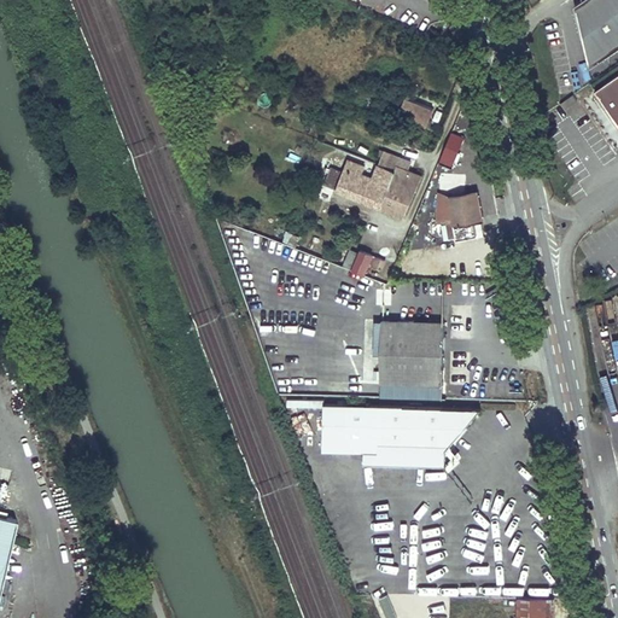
[(617,47),(617,0),(581,0),(576,4),(590,66),(617,47)]
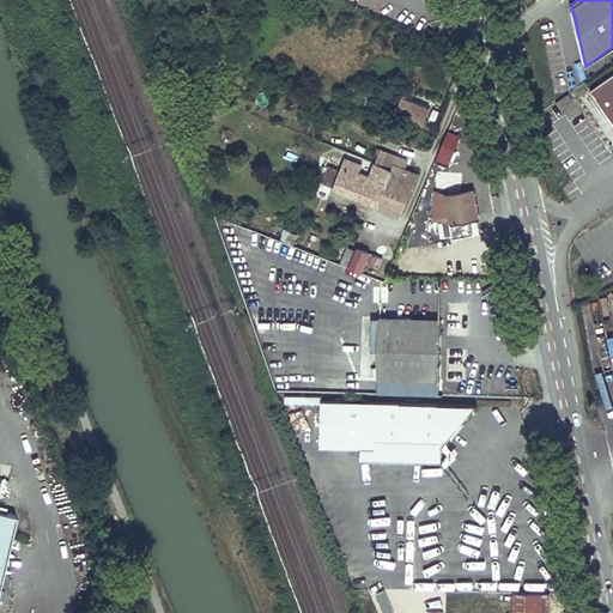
[(612,72),(590,87),(612,120),(612,72)]
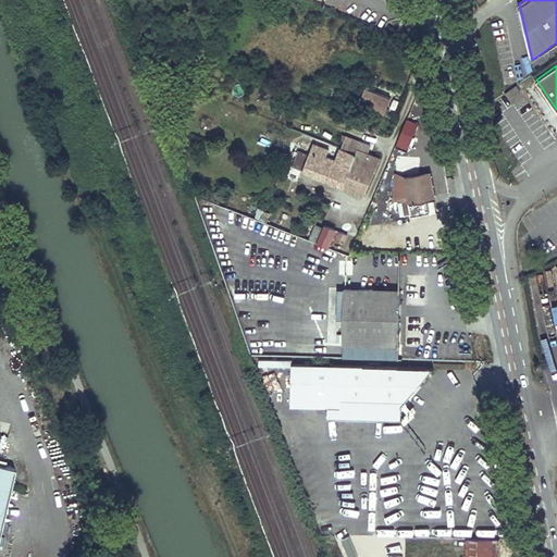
[(521,89),(517,84),(517,83),(505,91),(505,93),(509,98),(521,89)]
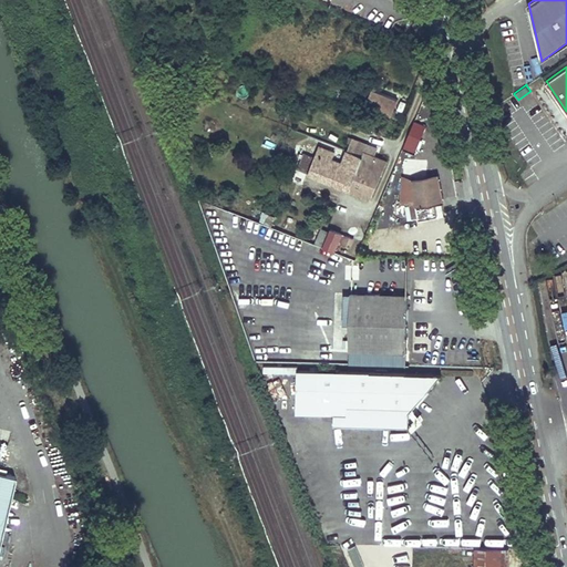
[(399,99),(372,89),(364,107),(391,117),(399,99)]
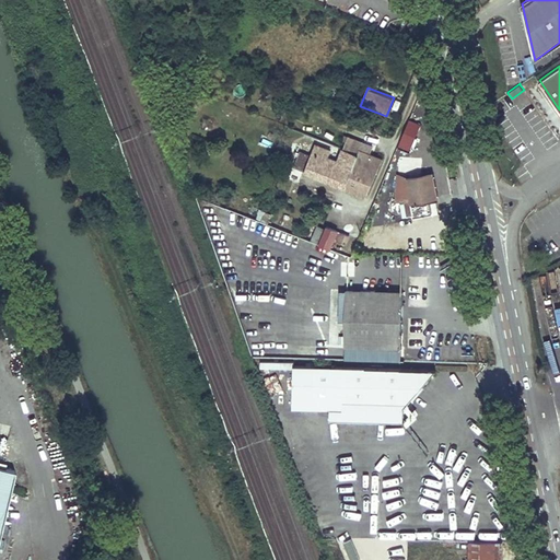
[(415,107),(418,109),(419,109),(423,100),(418,97),(415,107)]
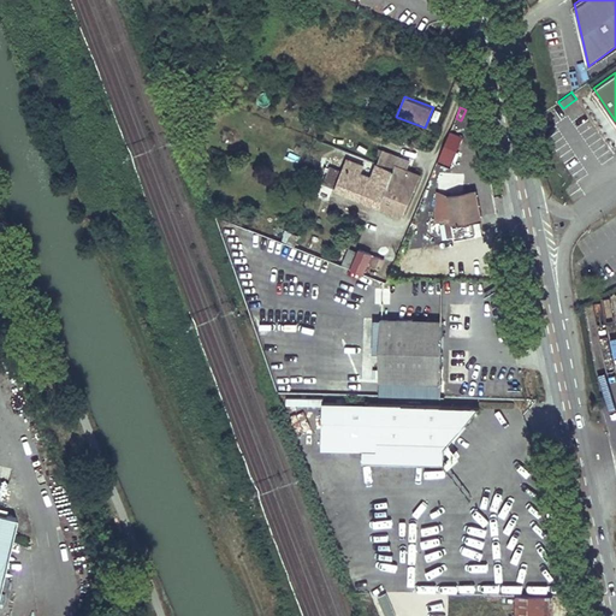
[(462,137),(450,131),(440,153),(436,165),(445,169),(449,161),(451,163),(452,161),(455,163),(458,152),(456,152),(462,137)]
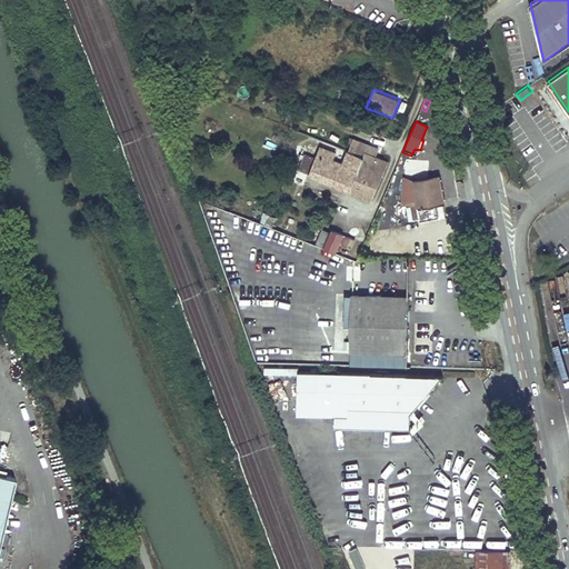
[(365,157),(351,190),(373,200),(389,161),(375,156),(377,151),(368,147),(369,145),(353,138),(353,139),(350,138),(349,142),(351,143),(349,150),(365,157)]
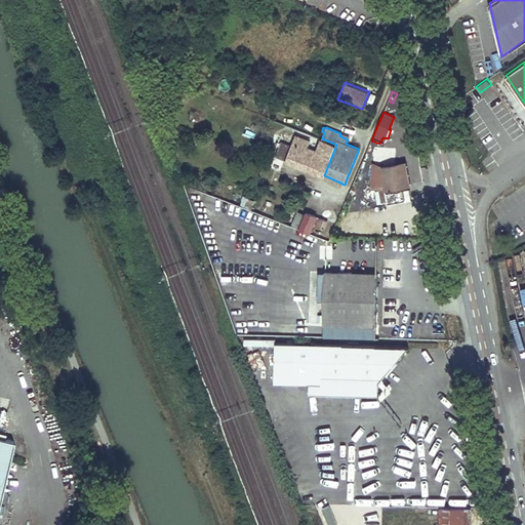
[(310,170),(317,151),(313,150),(308,148),(311,142),(295,135),(291,146),(282,142),(281,143),(277,142),(276,145),(280,146),(276,156),(286,159),(285,160),(310,170)]
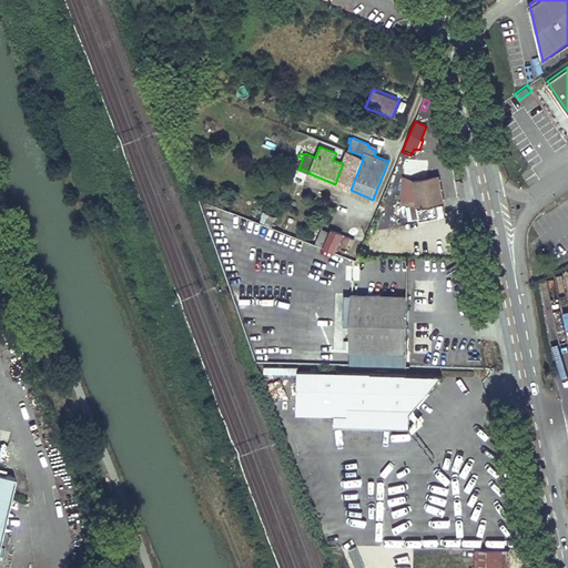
[(335,184),(351,190),(364,156),(348,150),(343,163),(335,184)]
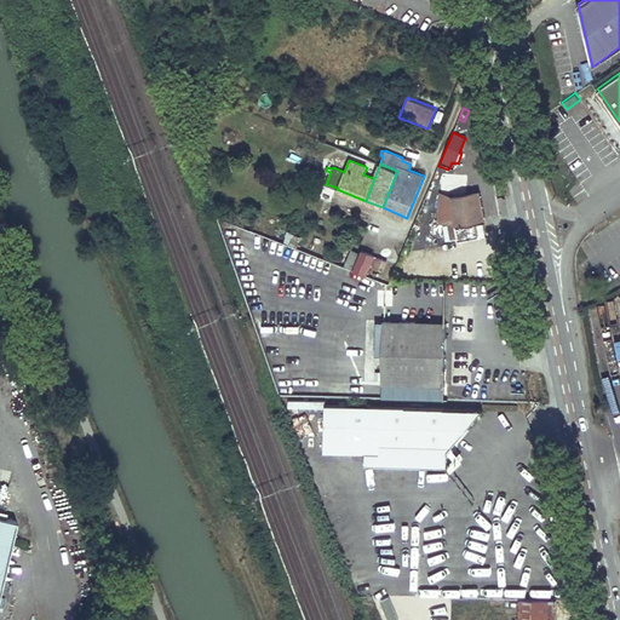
[(484,222),(478,190),(451,195),(457,225),(449,228),(452,240),(459,237),(459,240),(484,235),(482,223),(484,222)]
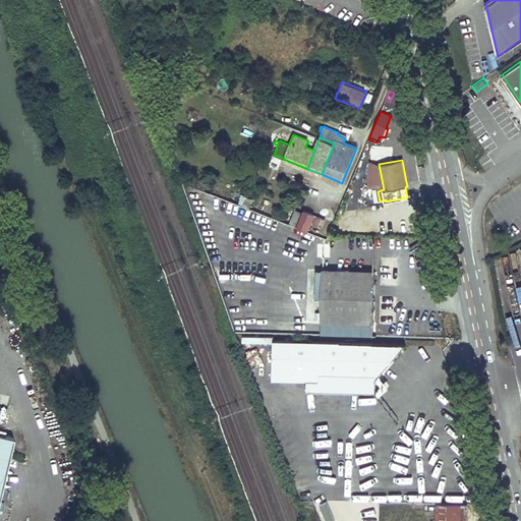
[(384,189),(379,164),(370,165),(371,186),(384,189)]
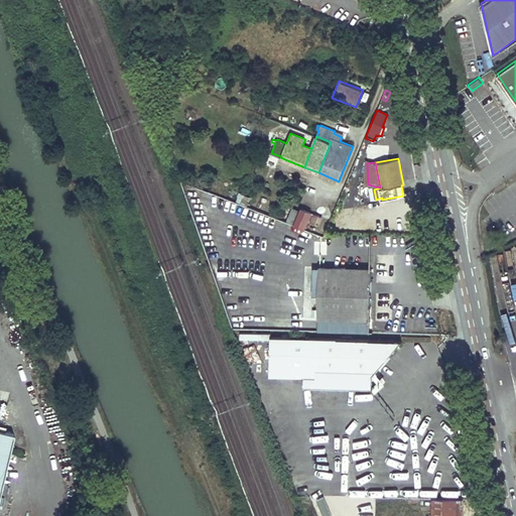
[(240,204),(244,195),(234,191),(231,201),(240,204)]
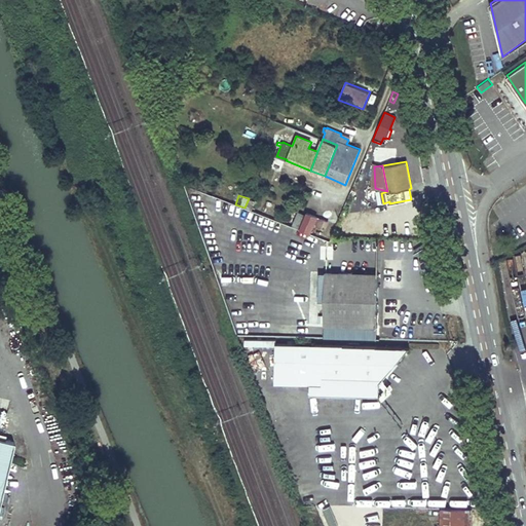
[(255,201),(249,198),(245,208),(251,211),(255,201)]
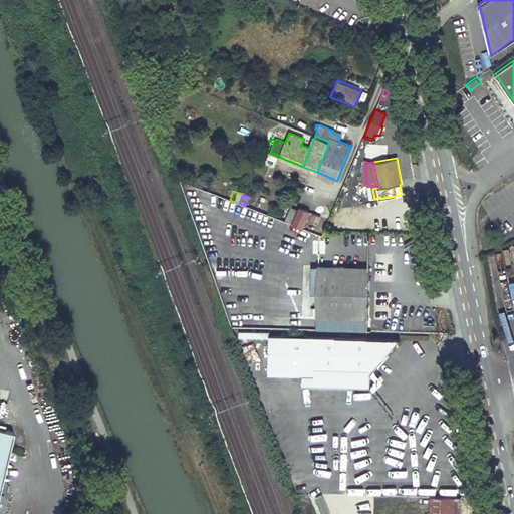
[(290,209),(286,222),(303,229),(310,213),(299,209),(298,212),(290,209)]
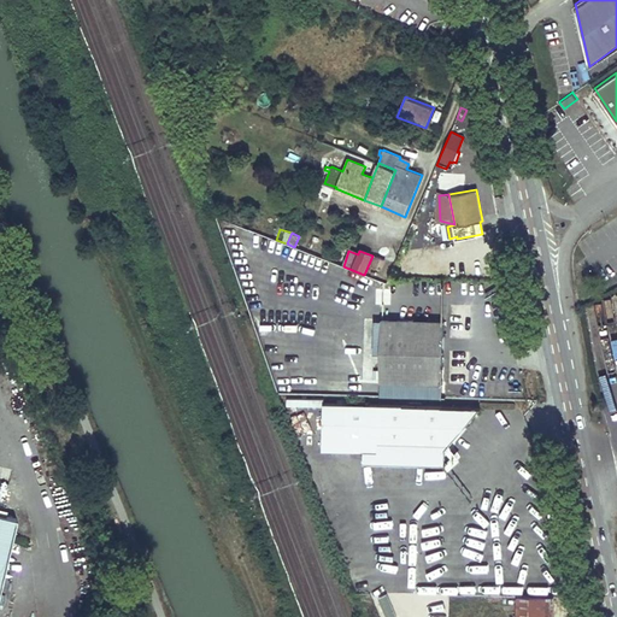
[(383,260),(376,257),(372,265),(380,269),(383,260)]
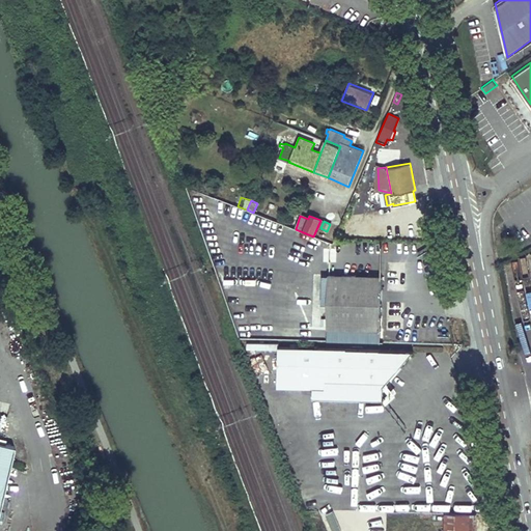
[(382,329),(383,276),(329,275),(328,328),(382,329)]
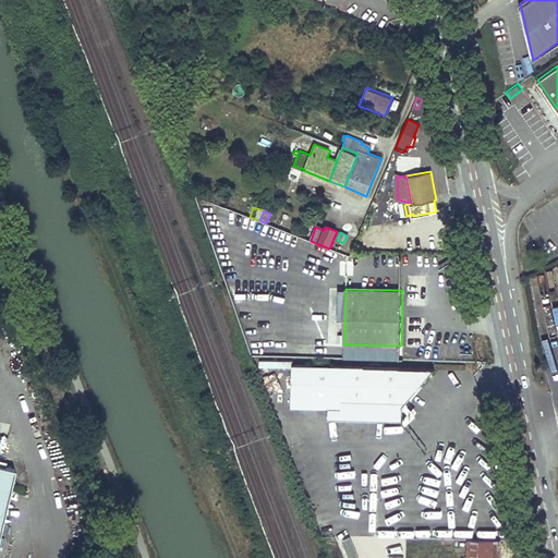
[(403,407),(435,368),(293,365),(292,407),(329,408),(329,419),(403,421),(403,407)]
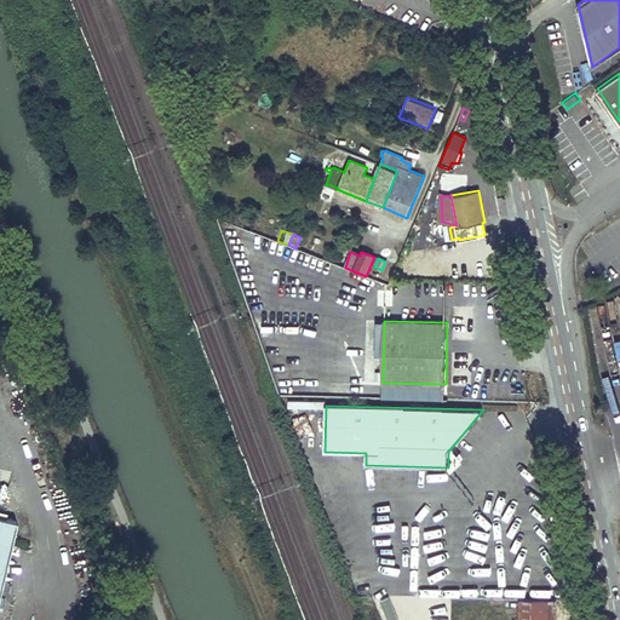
[(0,619),(0,580),(12,527),(0,523),(0,619)]
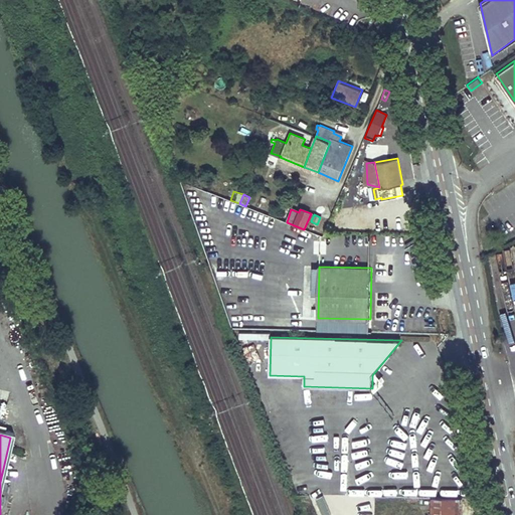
[(482,498),(432,497),(431,514),(475,514),(476,502),(483,502),(482,498)]
